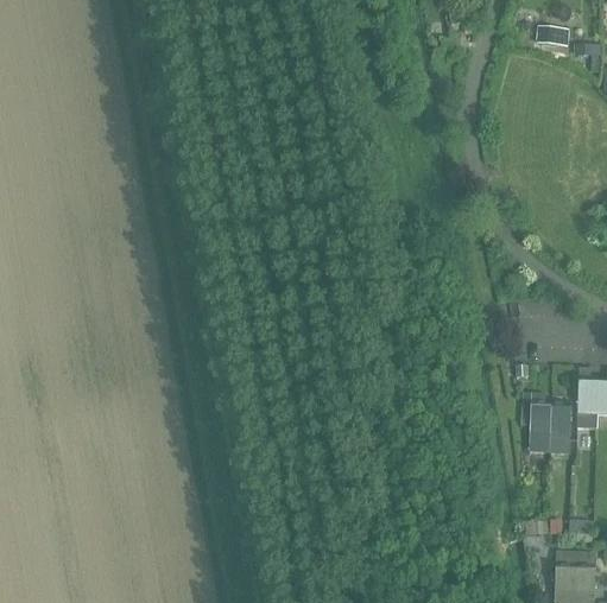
[(538,25),(537,40),(567,43),(568,27),(538,25)]
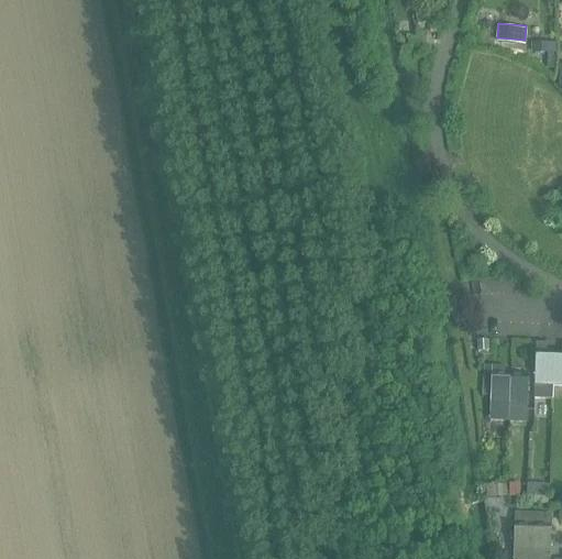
[(554,40),(533,40),(533,48),(554,48),(554,40)]
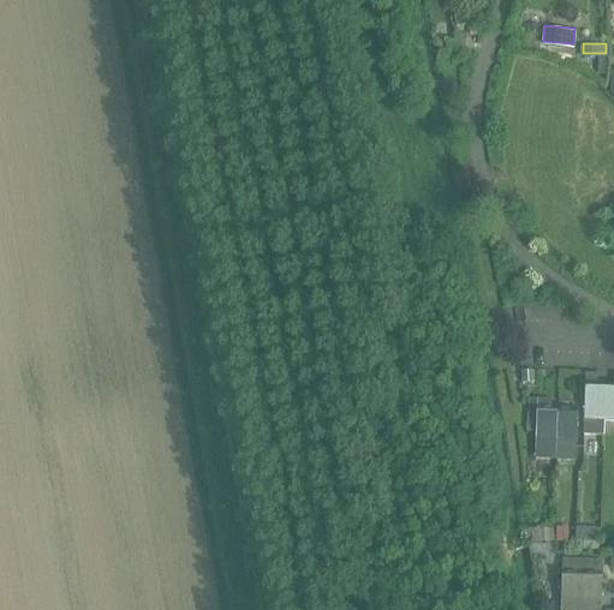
[(583,418),(582,430),(601,431),(602,419),(603,419),(604,383),(596,383),(596,374),(596,372),(584,372),(584,374),(583,418)]
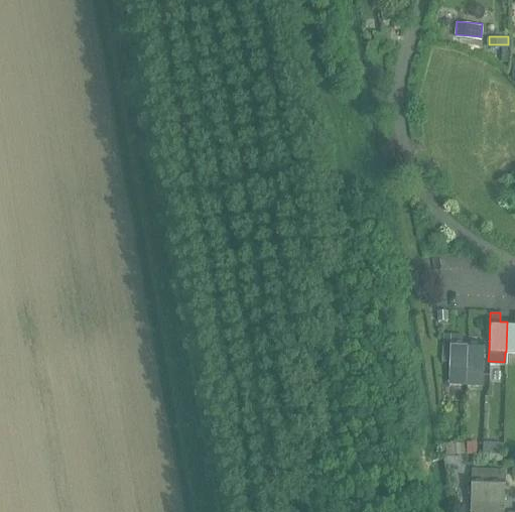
[(507,322),(506,352),(514,352),(514,312),(513,322),(507,322)]
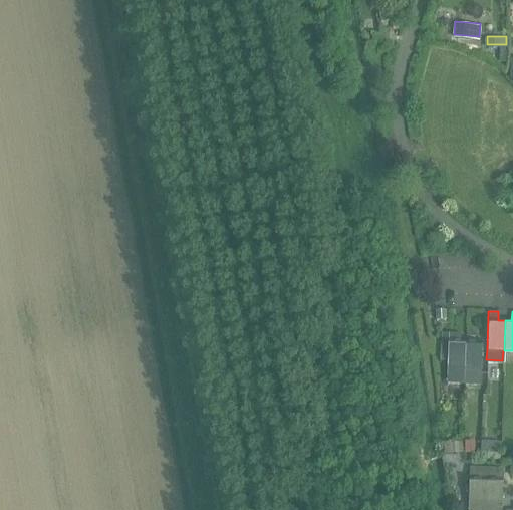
[(448,331),(447,369),(446,381),(463,381),(464,369),(465,340),(456,340),(456,332),(448,331)]
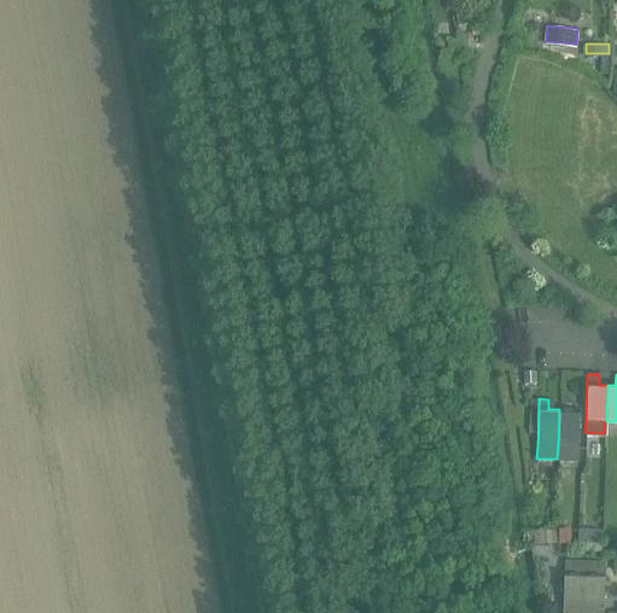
[(558,444),(576,445),(577,409),(559,409),(558,444)]
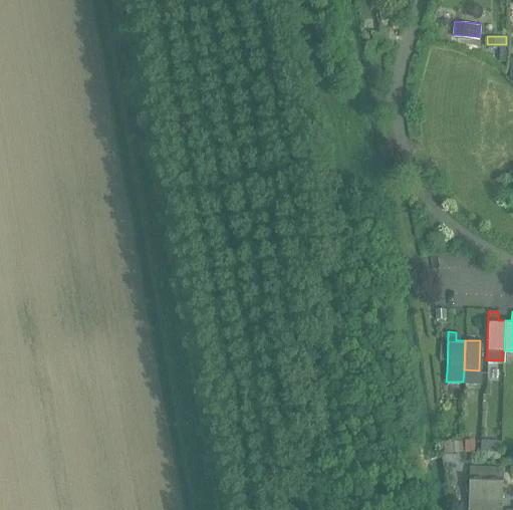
[(462,439),(462,452),(471,453),(472,439),(462,439)]
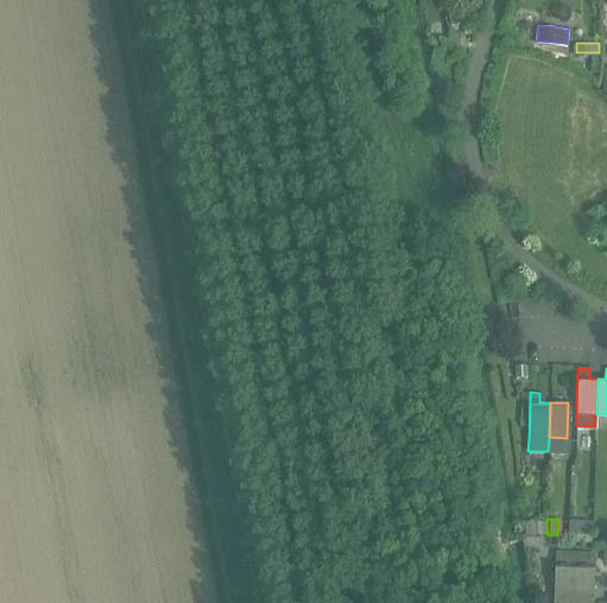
[(568,520),(568,534),(588,535),(589,520),(568,520)]
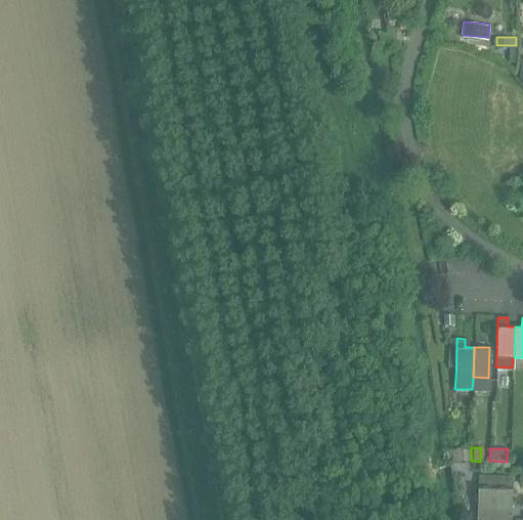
[(468,449),(451,451),(452,463),(469,461),(468,449)]
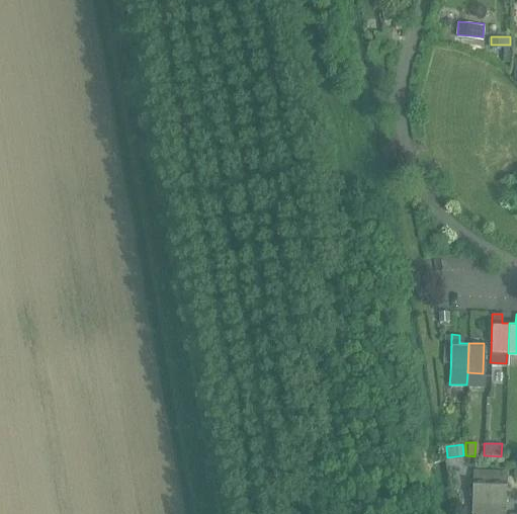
[(471,510),(470,513),(487,513),(488,511),(489,481),(490,466),(472,465),(472,481),(471,510)]
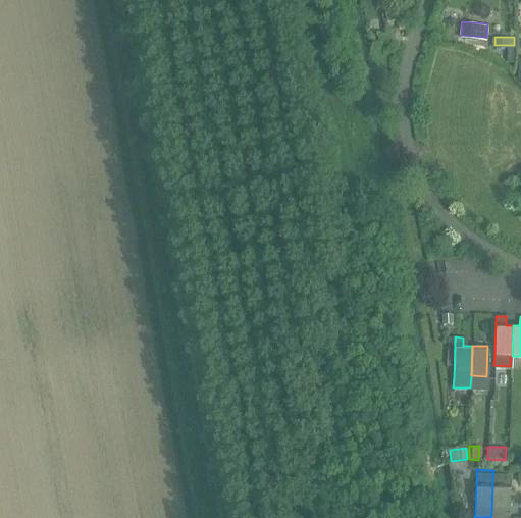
[(513,517),(514,517),(508,516),(509,485),(510,471),(493,470),(492,484),(491,515),(490,517),(513,517)]
